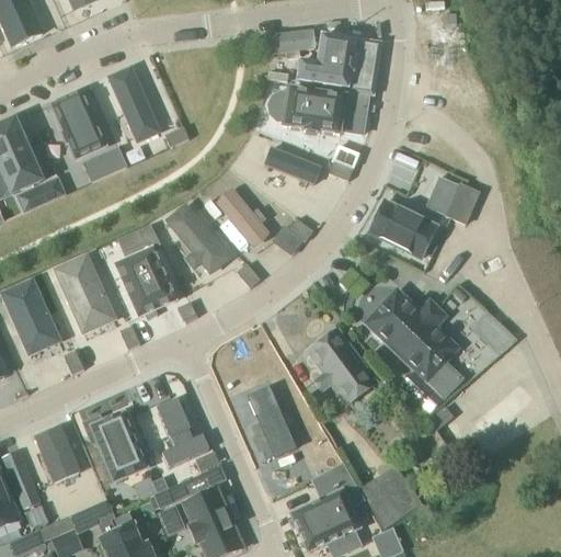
[(0,0),(0,20),(11,46),(41,33),(26,0),(0,0)]
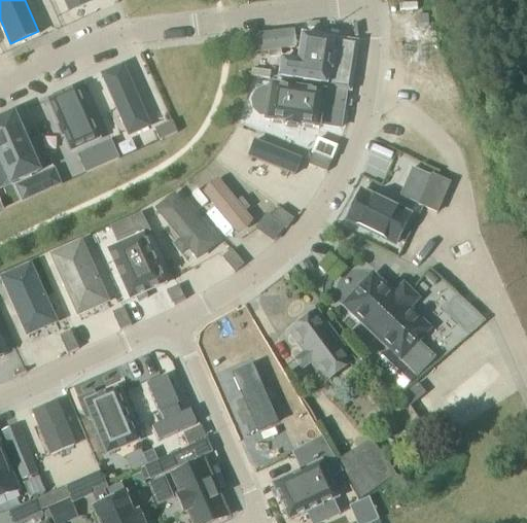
[(64,0),(68,8),(86,0),(64,0)]
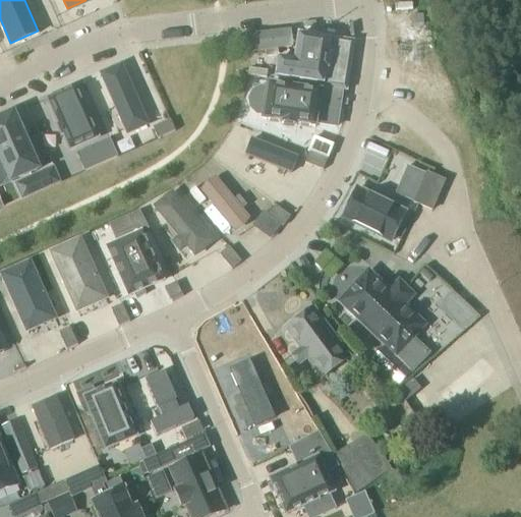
[(341,23),(342,36),(353,34),(352,22),(341,23)]
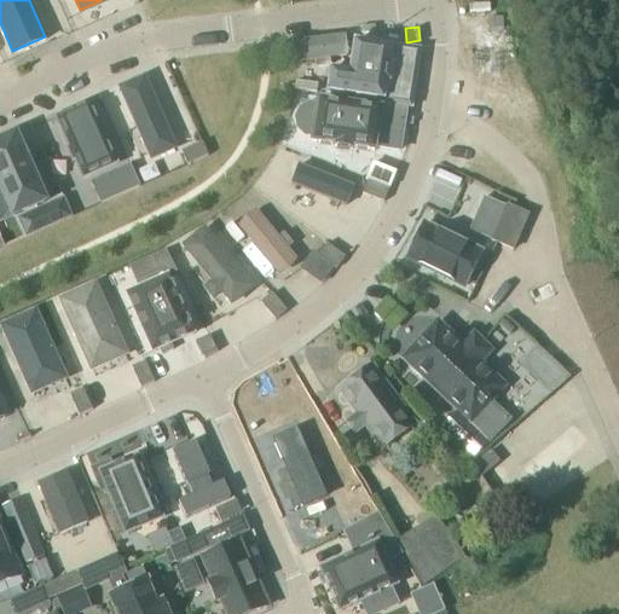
[(380,102),(410,106),(415,81),(406,80),(409,68),(416,69),(420,45),(388,40),(388,45),(354,39),(350,70),(330,68),(328,90),(380,97),(380,102)]
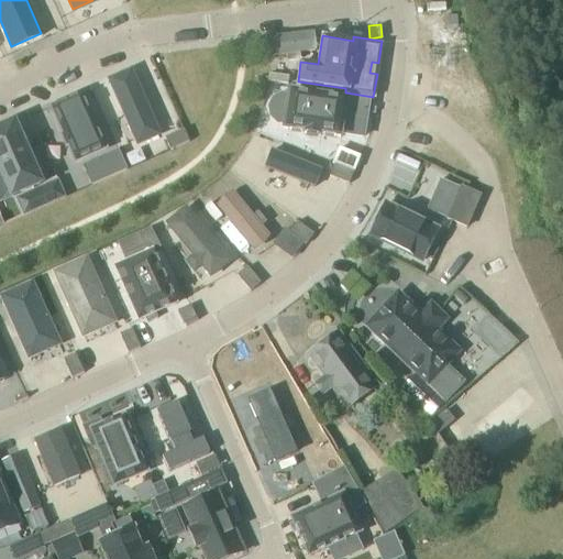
[(131,68),(109,78),(136,141),(158,131),(131,68)]
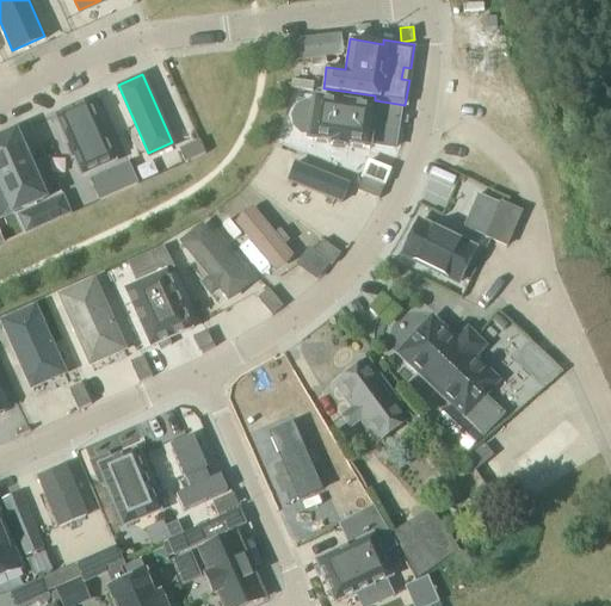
[(370,143),(394,147),(400,107),(381,104),(381,107),(375,106),(314,97),(313,101),(306,100),(296,105),(291,115),(294,124),(301,131),(308,133),(308,137),(329,141),(329,142),(347,146),(347,144),(369,147),(370,143)]
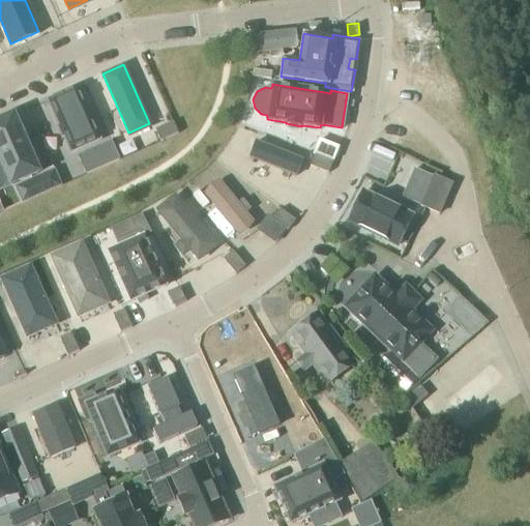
[(48,97),(70,150),(98,138),(76,85),(48,97)]
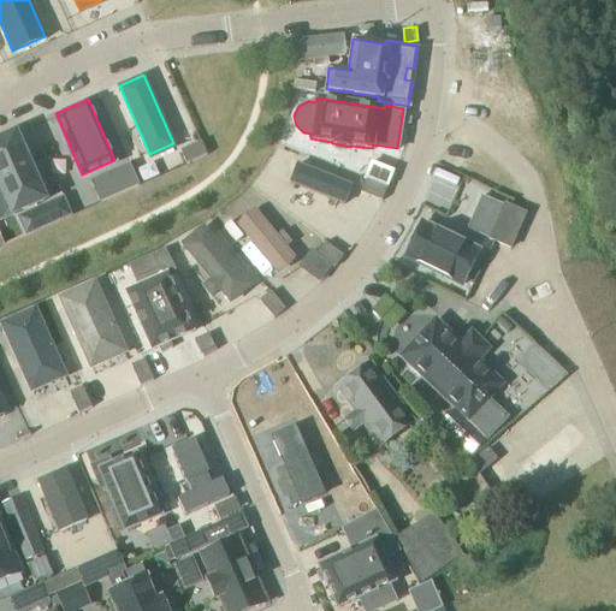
[(0,215),(42,197),(15,134),(0,140),(0,215)]
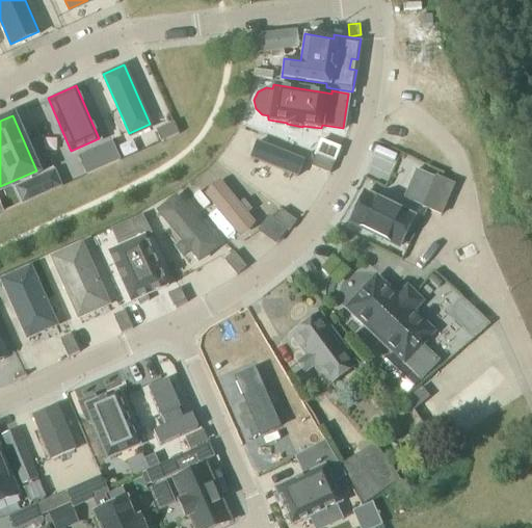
[(174,120),(156,128),(161,139),(179,132),(174,120)]
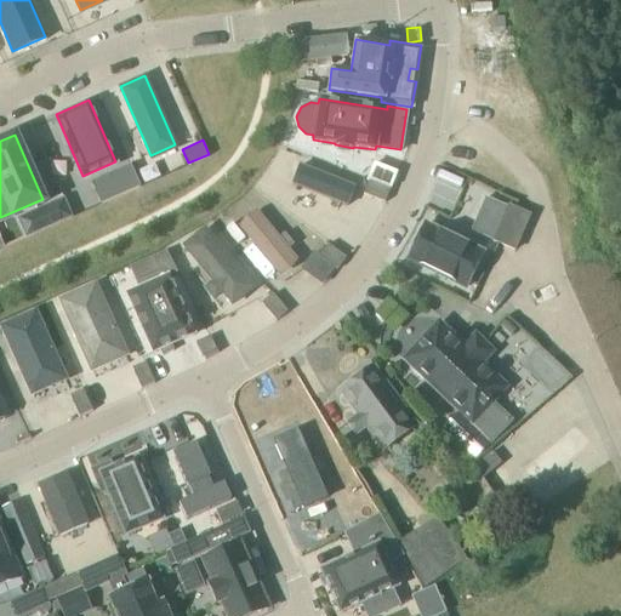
[(366,178),(368,178),(389,187),(391,188),(398,170),(372,160),(366,178)]
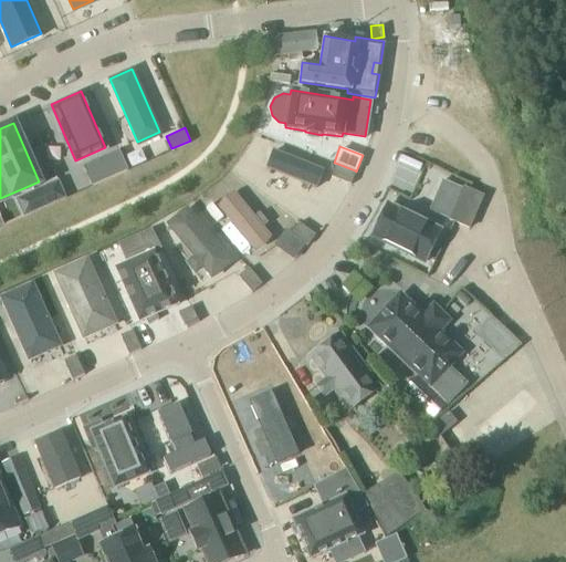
[(118,151),(84,165),(92,184),(127,168),(118,149),(118,151)]
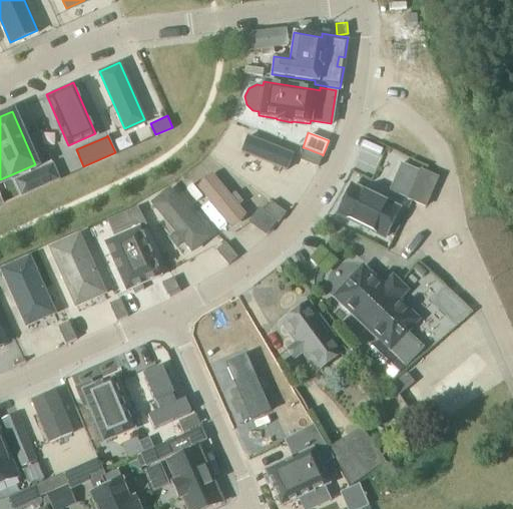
[(235,136),(229,151),(278,171),(284,155),(235,136)]
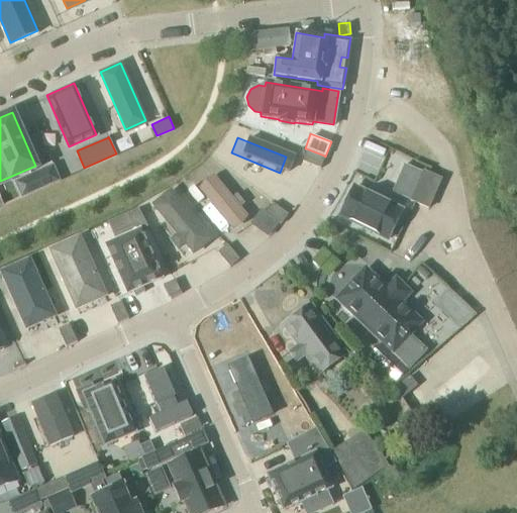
[(306,148),(302,160),(320,167),(324,156),(306,148)]
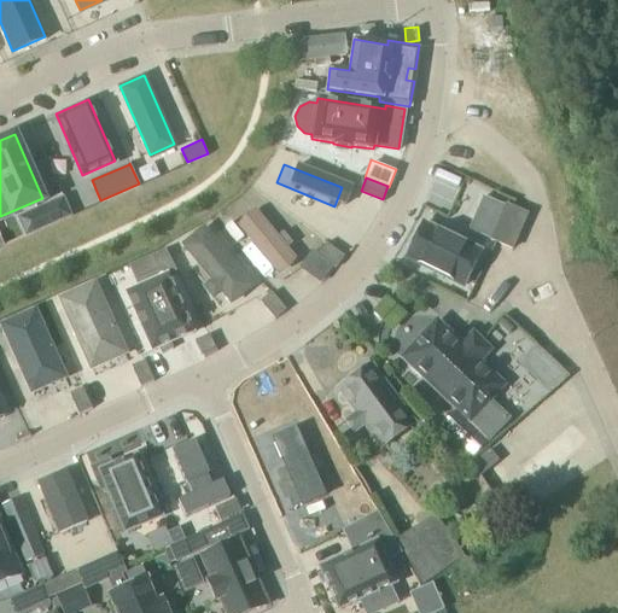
[(427,214),(485,239),(500,205),(442,181),(427,214)]
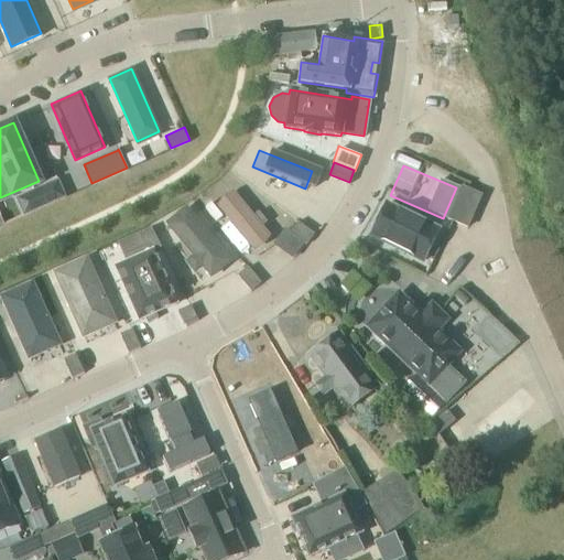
[(22,214),(64,195),(57,179),(15,197),(22,214)]
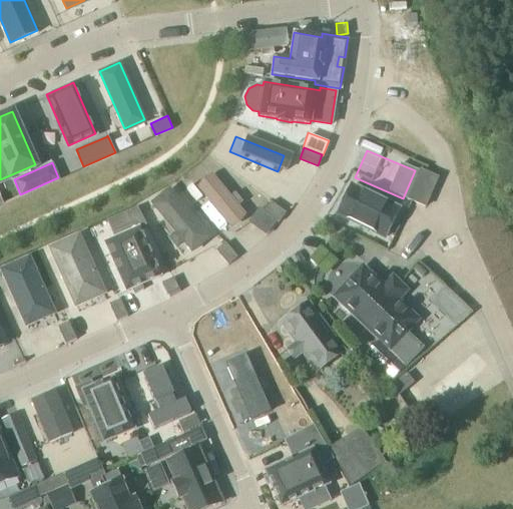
[(437,176),(419,168),(406,199),(424,206),(437,176)]
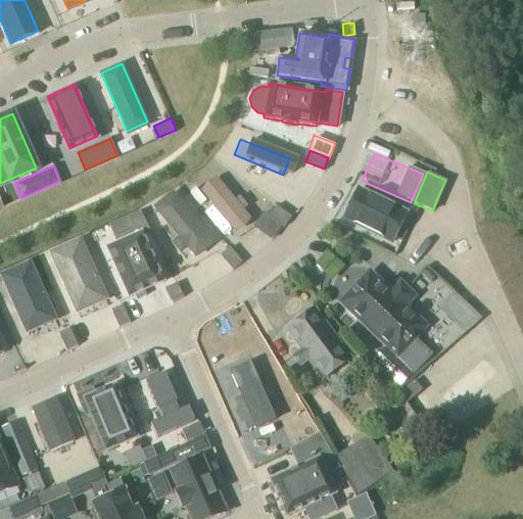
[(215,174),(199,186),(236,229),(250,216),(215,174)]
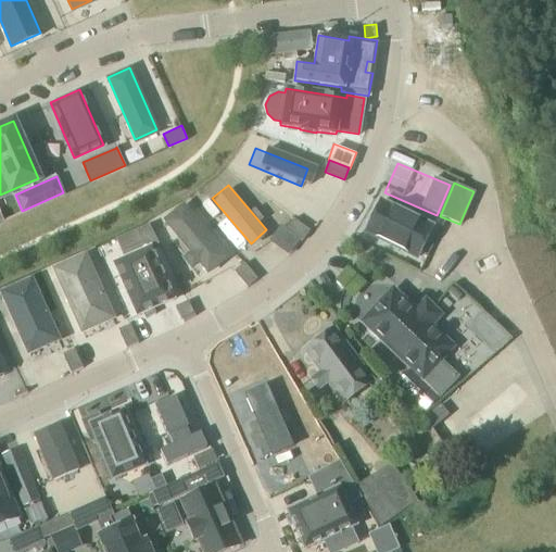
[(188,292),(220,278),(190,211),(159,224),(188,292)]
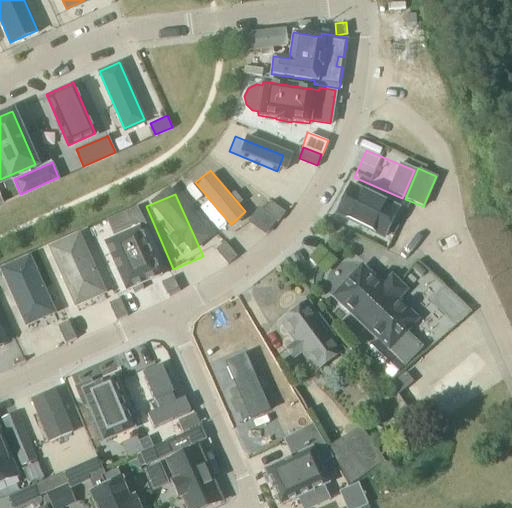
[(262,209),(277,220),(284,210),(269,199),(262,209)]
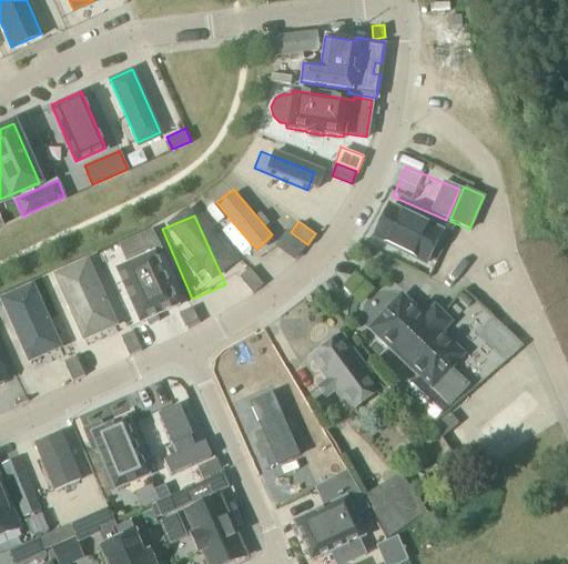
[(371,249),(419,286),(439,261),(391,223),(371,249)]
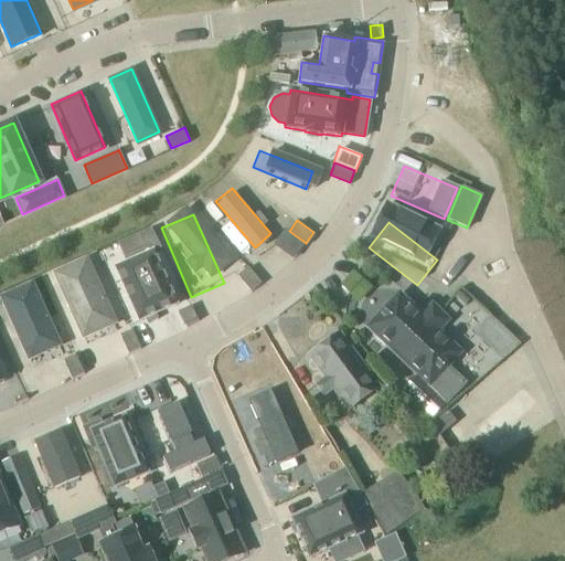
[(127,258),(115,264),(139,318),(177,302),(153,250),(162,245),(152,225),(118,241),(127,258)]
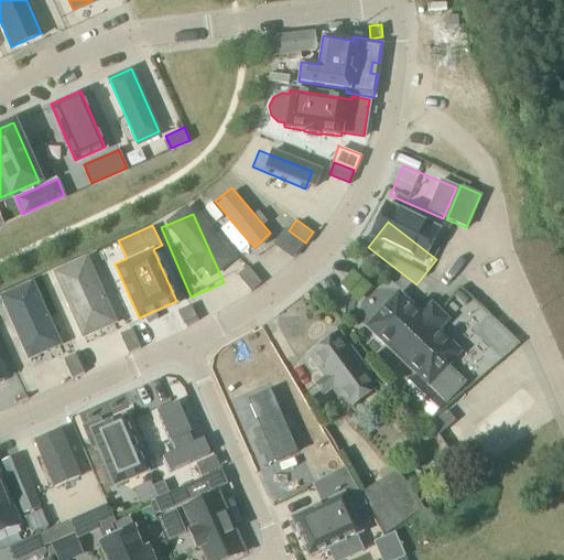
[(80,333),(115,318),(86,251),(52,267),(80,333)]
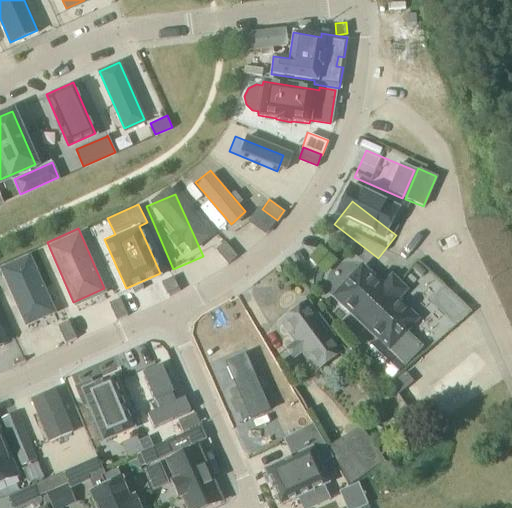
[(227,263),(236,255),(224,240),(214,248),(227,263)]
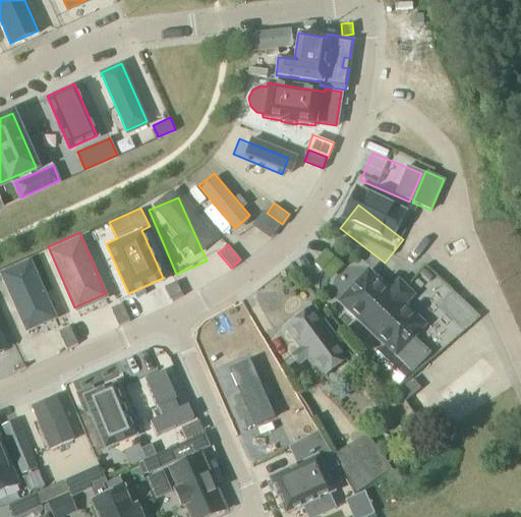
[(0,268),(0,269),(25,327),(56,313),(31,254),(0,268)]
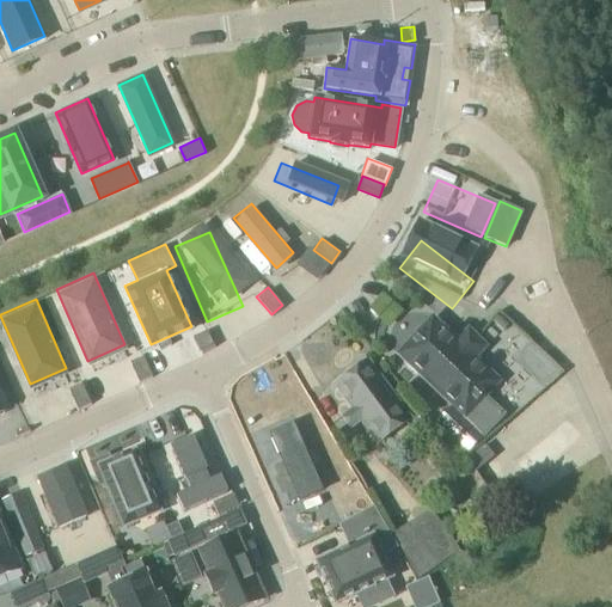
[(494,318),(503,326),(509,319),(500,311),(494,318)]
